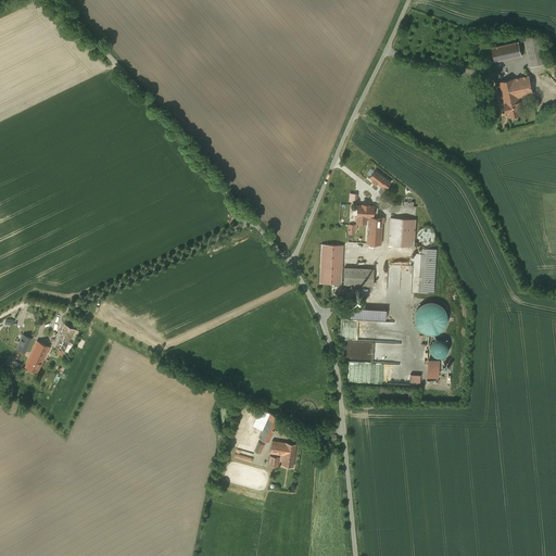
[(519,41),(492,48),(495,62),(522,55),(519,41)]
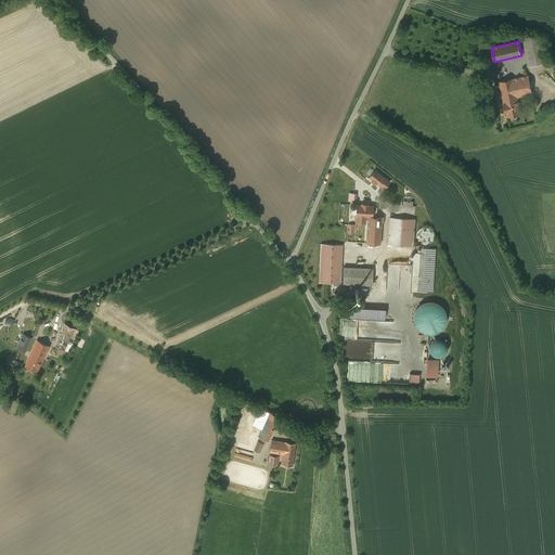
[(529,75),(500,81),(503,94),(510,93),(511,98),(517,97),(518,98),(532,93),(529,75)]
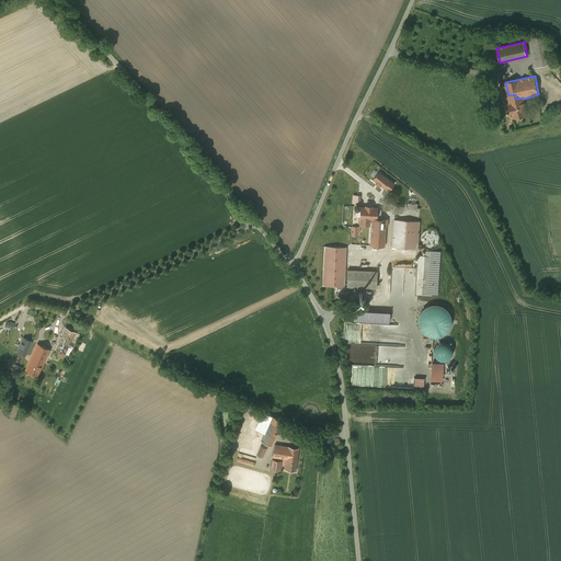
[(524,99),(523,98),(516,99),(515,94),(508,95),(511,105),(510,105),(511,113),(512,112),(513,118),(527,115),(524,99)]
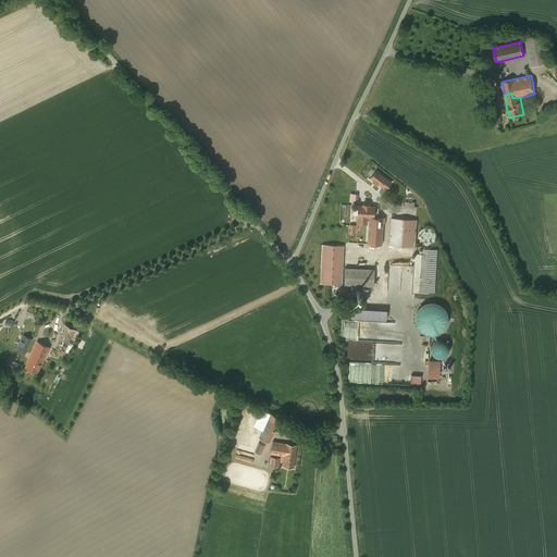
[(376,171),(370,177),(374,181),(373,182),(376,185),(378,184),(381,186),(382,185),(386,180),(376,171)]
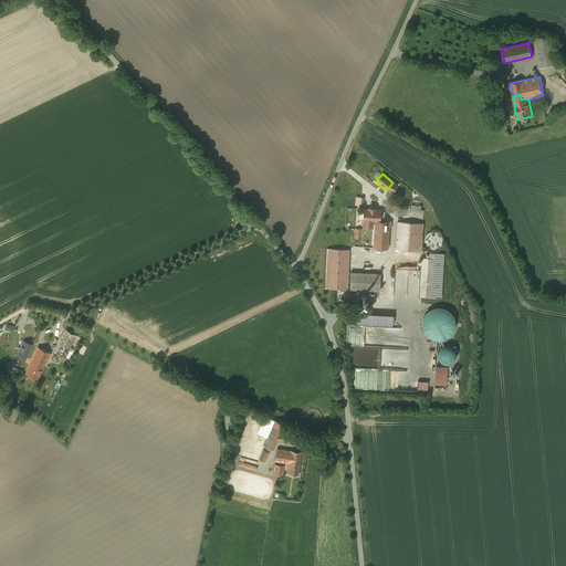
[(392,182),(388,188),(392,192),(398,186),(392,182)]
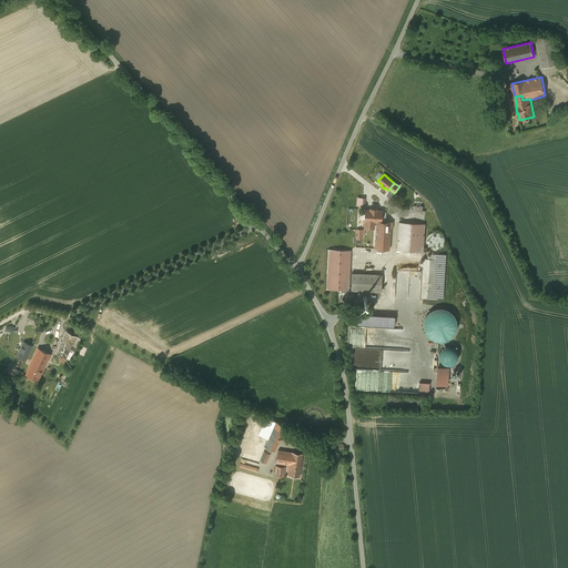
[(369,210),(365,210),(364,221),(365,221),(365,227),(374,229),(375,221),(377,221),(382,222),(382,221),(382,217),(386,217),(386,212),(382,211),(377,210),(377,209),(369,209),(369,210)]
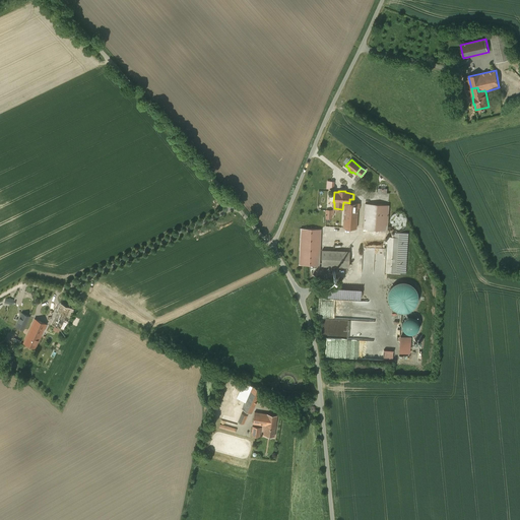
[(349,203),(345,202),(343,228),(356,229),(358,210),(359,210),(360,203),(349,202),(349,203)]
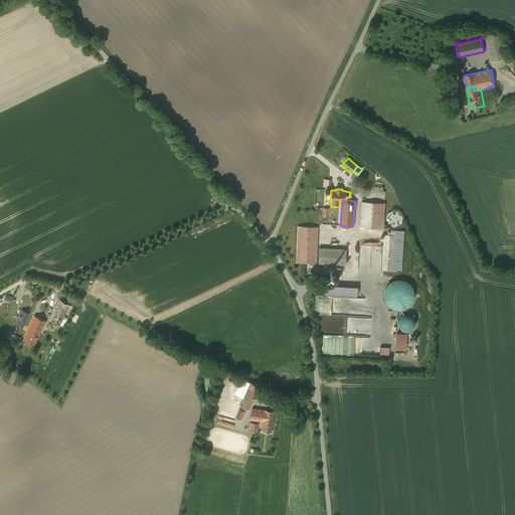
[(385,203),(362,201),(360,226),(383,228),(385,203)]
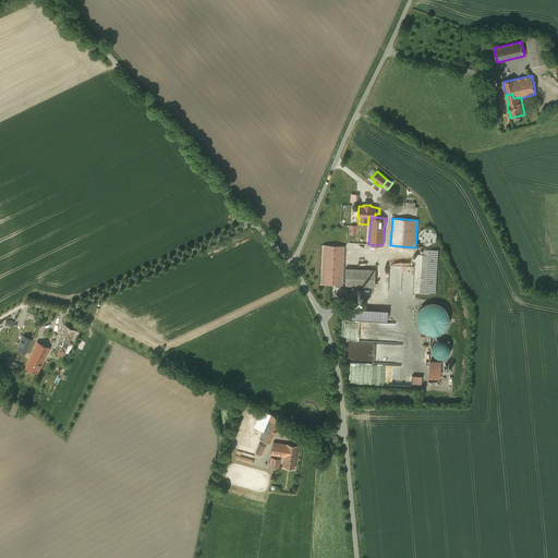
[(334,284),(343,284),(344,245),(323,245),(320,284),(334,284)]
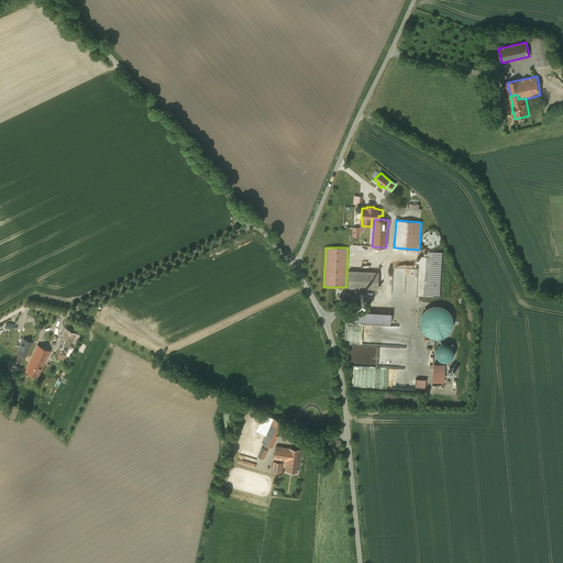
[(427,256),(420,256),(418,295),(439,296),(442,252),(428,251),(427,256)]
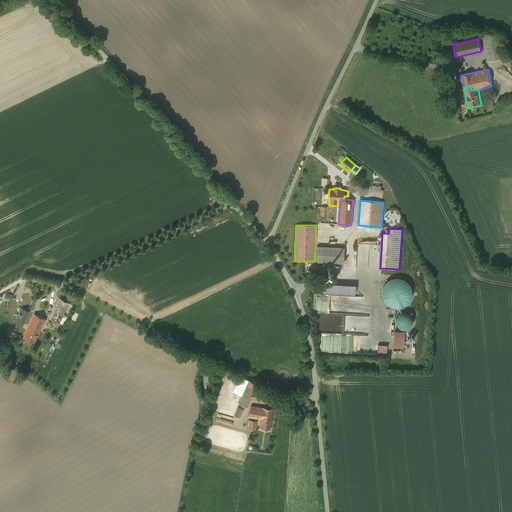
[(344,247),(317,246),(316,262),(344,263),(344,247)]
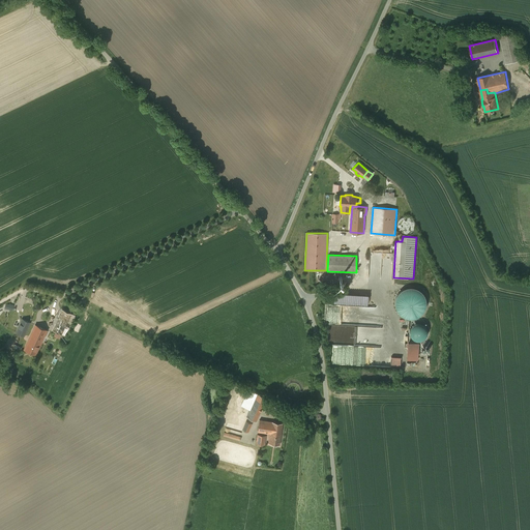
[(399,291),(396,294),(394,297),(394,301),(394,304),(395,308),(398,312),(400,314),(403,316),(407,317),(410,318),(414,317),(417,316),(420,314),(422,312),(424,308),(425,304),(425,301),(425,297),(423,294),(421,291),(418,289),(415,287),(412,286),(408,287),(405,287),(402,289),(399,291)]
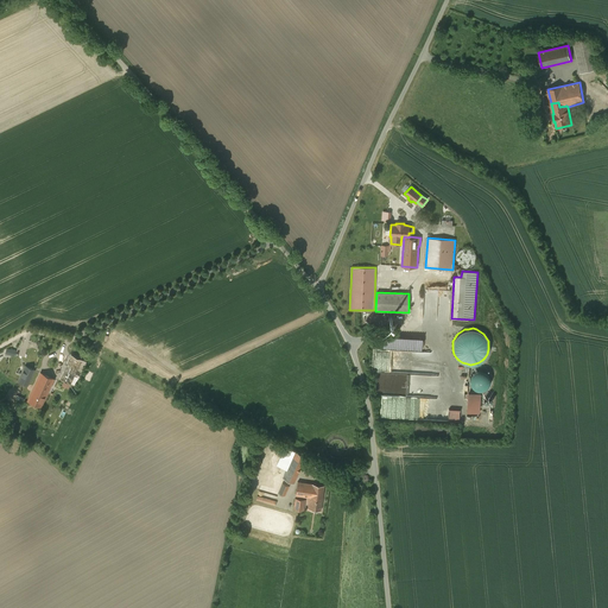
[(422,339),(385,336),(384,347),(420,349),(422,339)]
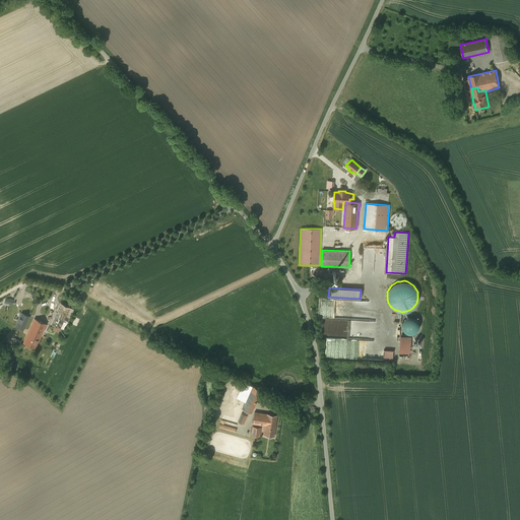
[(61,304),(52,323),(65,329),(74,310),(61,304)]
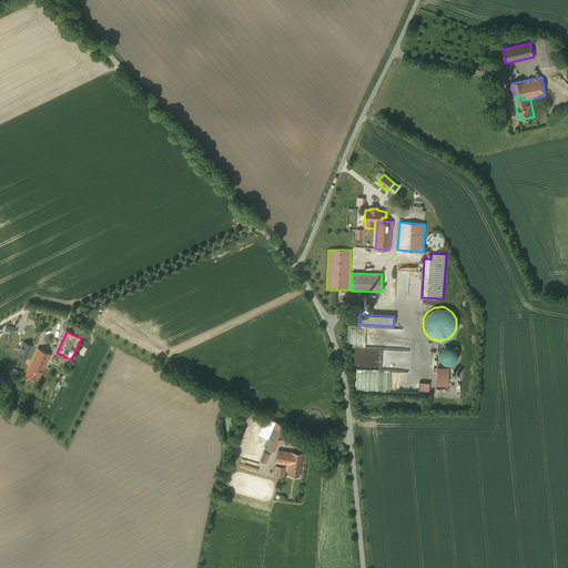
[(26,359),(32,346),(24,342),(18,356),(26,359)]
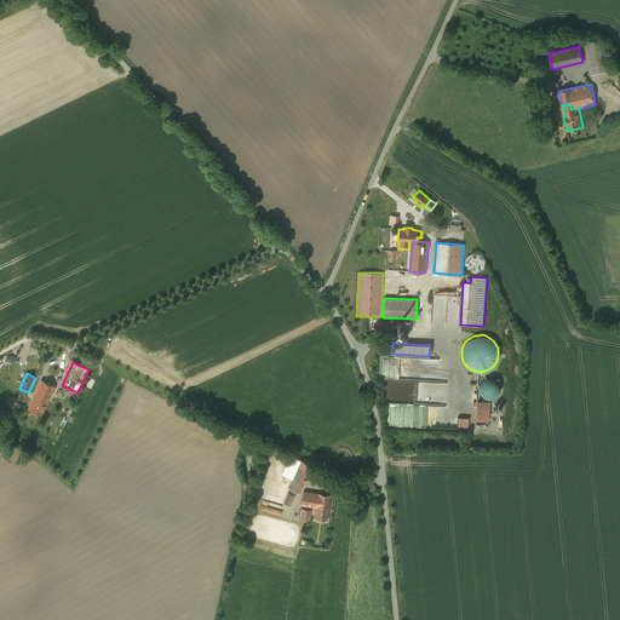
[(483,378),(481,380),(480,383),(478,385),(478,389),(480,391),(481,394),(483,396),(487,397),(489,397),(493,397),(495,395),(498,394),(499,390),(499,388),(499,384),(498,382),(495,379),(493,378),(489,377),(487,377),(483,378)]
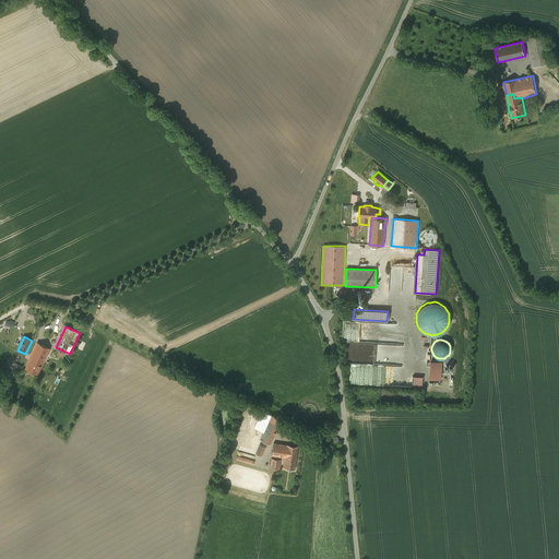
[(32,356),(43,361),(49,348),(38,343),(32,356)]
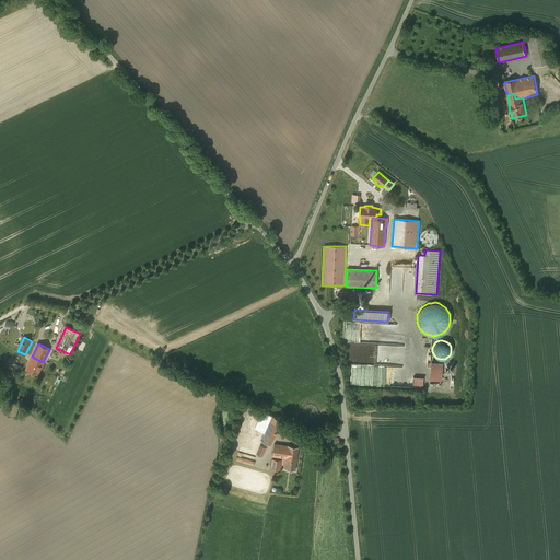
[(43,362),(32,357),(26,369),(37,374),(41,369),(43,362)]
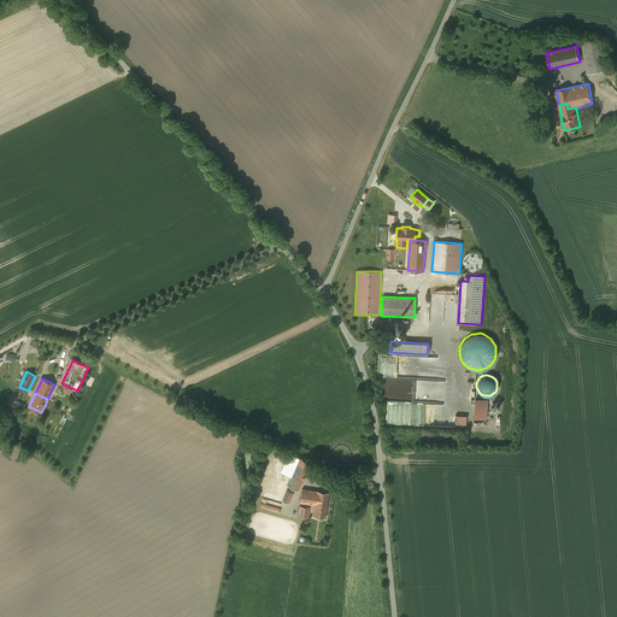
[(487,399),(475,399),(474,418),(486,418),(487,399)]
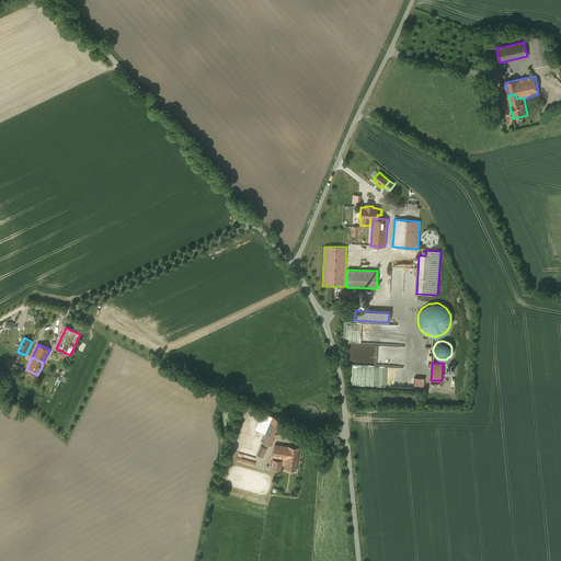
[(259,438),(272,445),(282,421),(263,412),(259,424),(264,427),(259,438)]
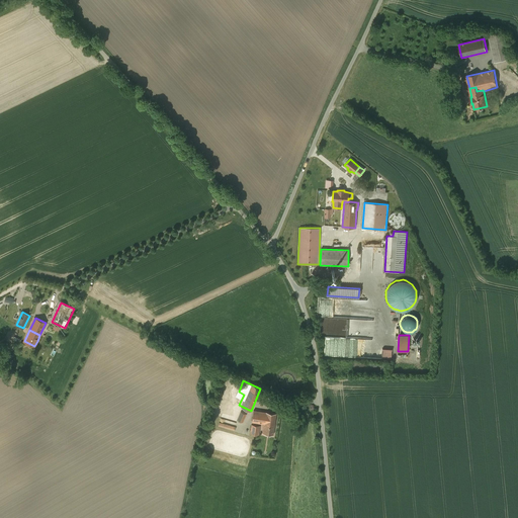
[(271,422),(275,422),(276,414),(254,411),(252,422),(264,424),(271,425),(271,422)]
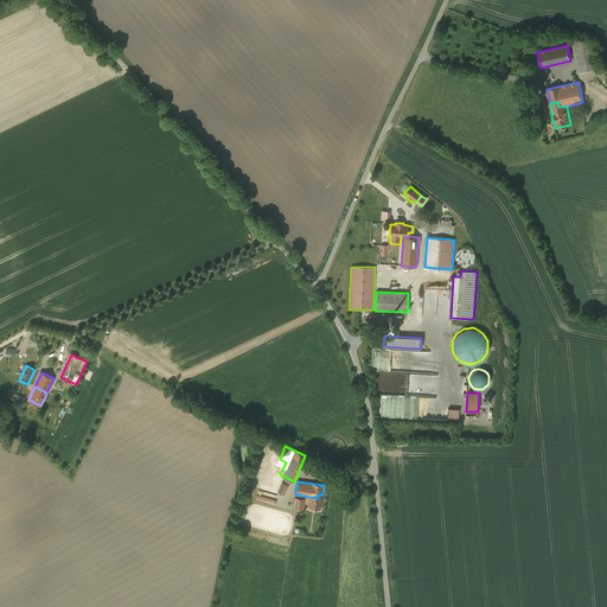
[(282,483),(279,492),(285,494),(288,485),(282,483)]
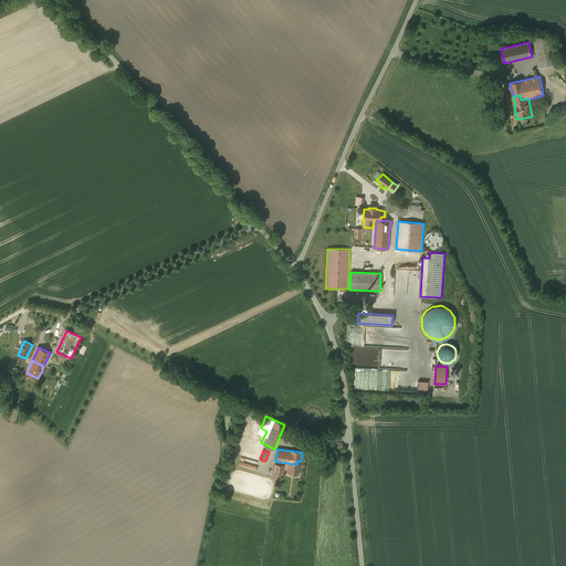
[(289,463),(287,473),(299,474),(301,461),(296,461),(296,464),(289,463)]
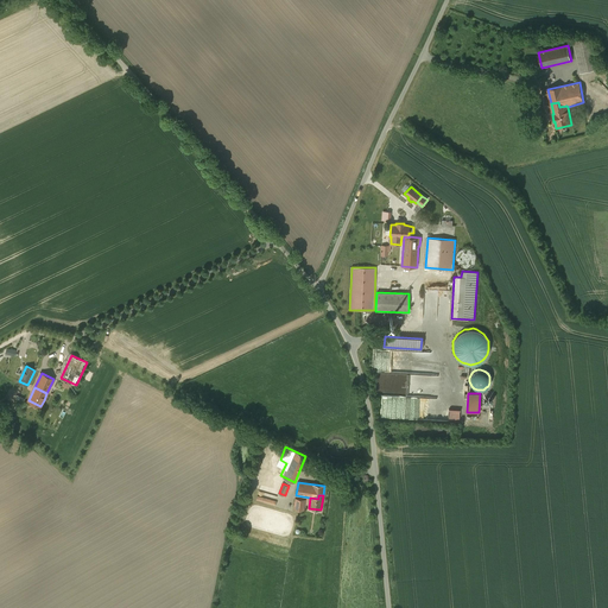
[(293,510),(304,511),(305,500),(296,498),(293,510)]
